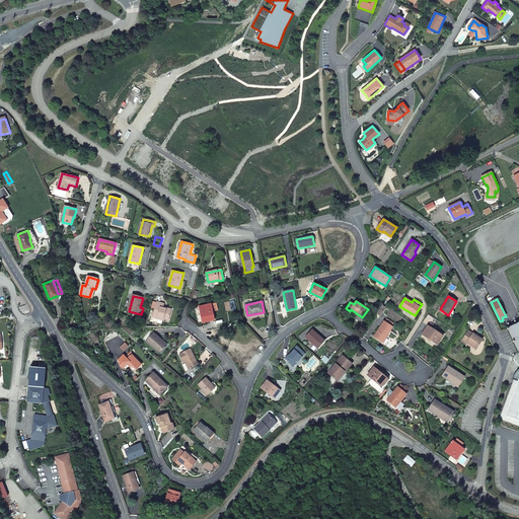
[(163,309),(163,308),(164,304),(157,303),(155,309),(153,318),(158,319),(158,318),(164,320),(164,319),(169,320),(172,310),(167,309),(166,310),(163,309)]
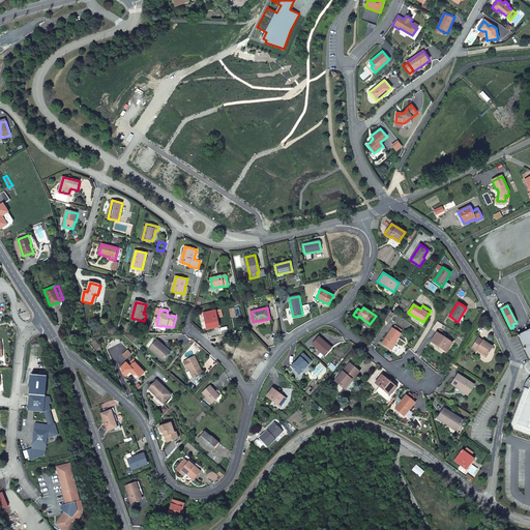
[(215,311),(204,313),(207,329),(218,327),(215,311)]
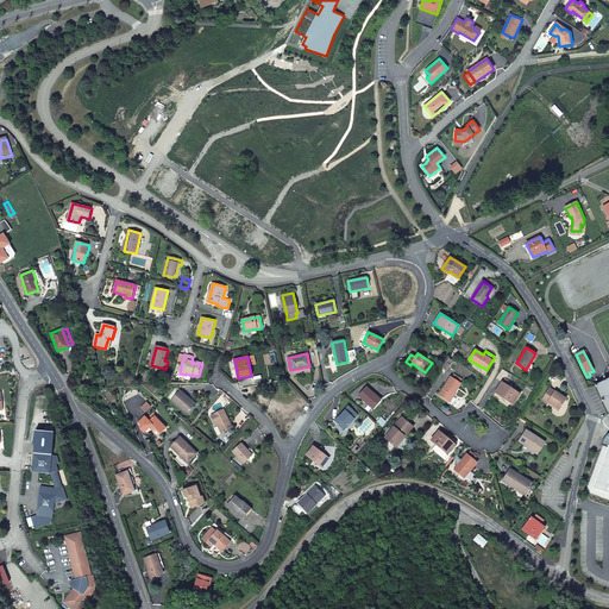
[(460,384),(451,377),(439,395),(449,401),(450,400),(452,396),(460,384)]
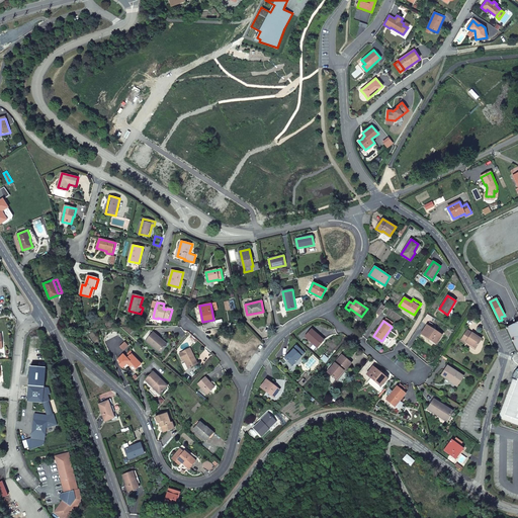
[(517,322),(506,328),(517,354),(517,368),(516,370),(515,371),(514,372),(513,373),(512,375),(511,378),(512,379),(499,418),(517,425),(517,322)]
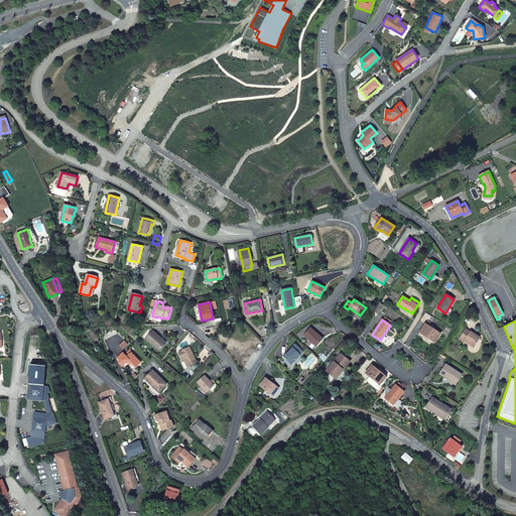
[(431,328),(425,325),(419,333),(434,343),(440,334),(431,328)]
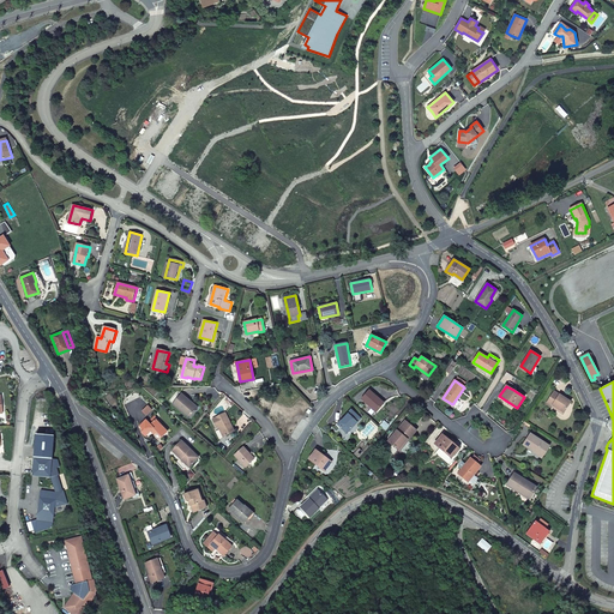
[(383,403),(369,391),(361,398),(375,411),(383,403)]
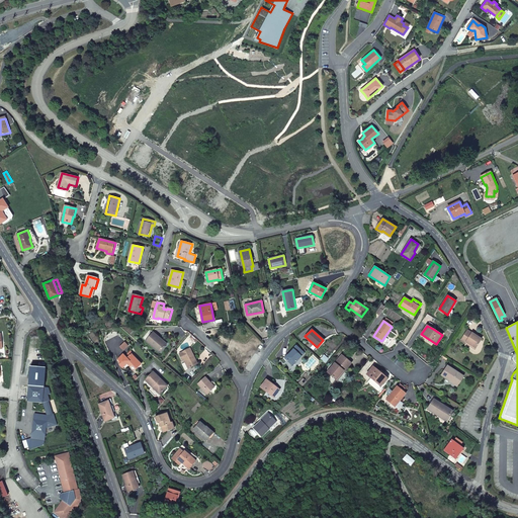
[(481,339),(467,330),(460,340),(465,343),(466,342),(476,348),(481,339)]
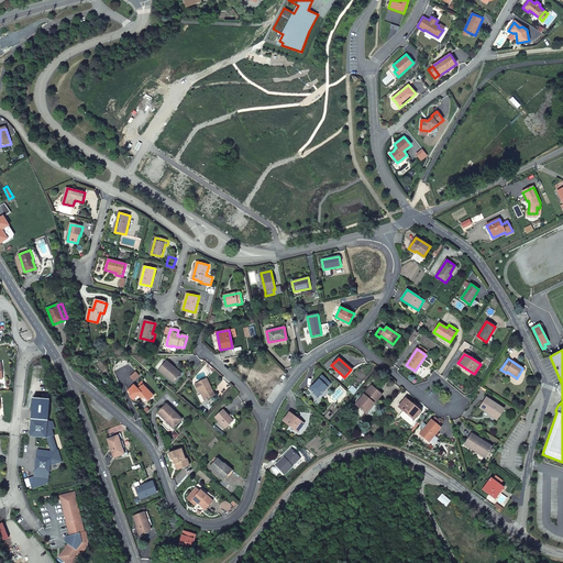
[(166,361),(158,370),(173,383),(179,375),(173,368),(174,367),(166,361)]
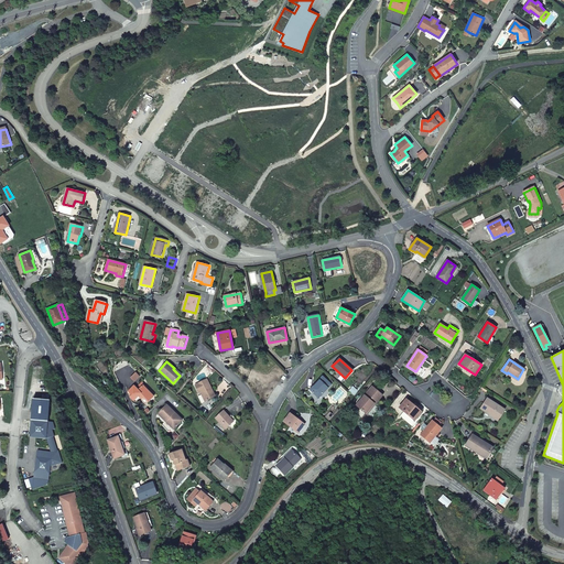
[(316,384),(311,390),(318,398),(331,384),(322,377),(315,383),(316,384)]
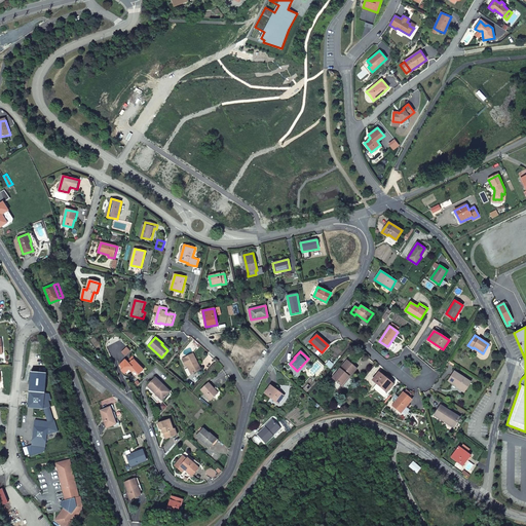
[(188,365),(192,374),(200,369),(192,353),(182,359),(185,366),(187,365),(188,365)]
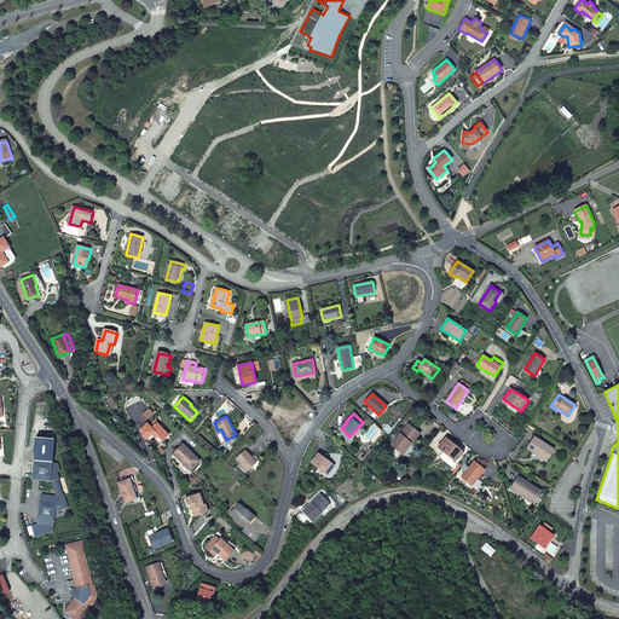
[(166,433),(161,428),(157,423),(154,426),(151,428),(148,423),(140,429),(144,434),(143,435),(143,437),(146,440),(152,434),(155,438),(157,434),(163,441),(168,437),(165,433),(166,433)]
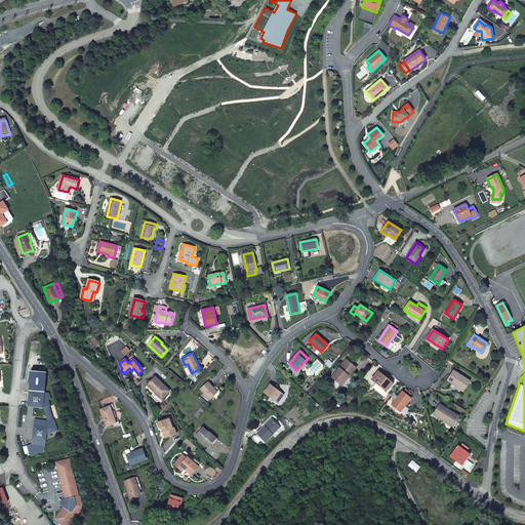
[(356,368),(347,360),(331,377),(340,385),(348,375),(349,376),(356,368)]
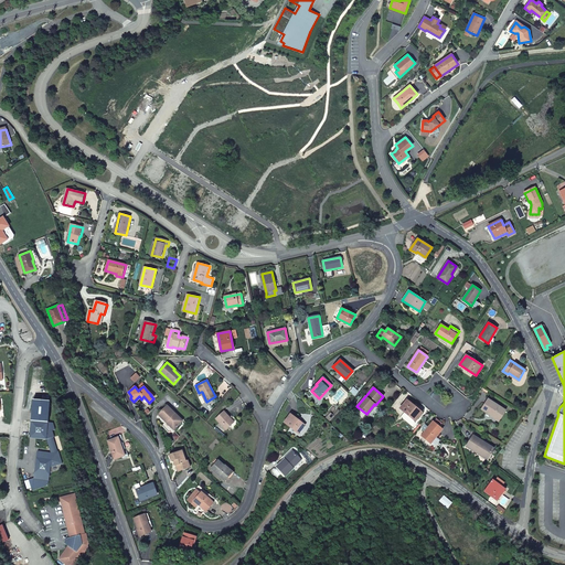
[(505,409),(488,398),(481,409),(499,420),(505,409)]
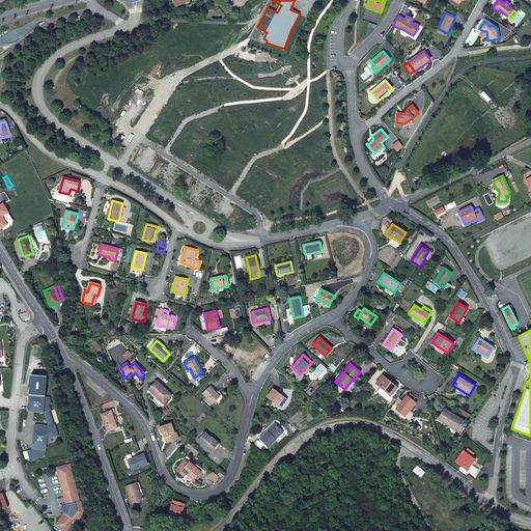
[(396,387),(383,375),(375,384),(390,395),(396,387)]
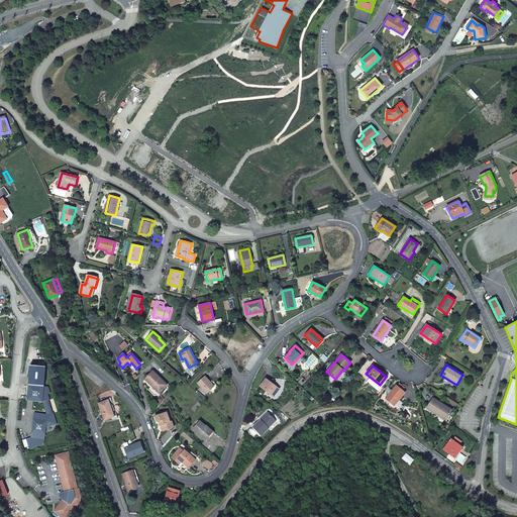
[(162,383),(163,382),(153,372),(145,380),(160,394),(166,388),(162,383)]
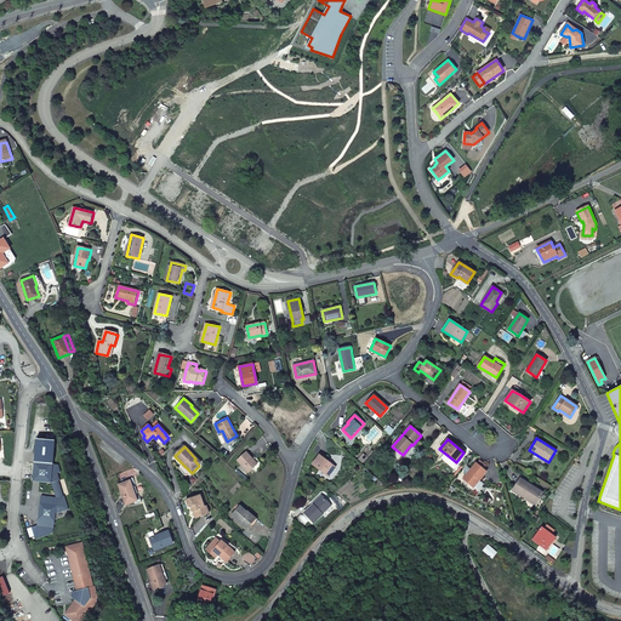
[(246,451),(237,460),(248,472),(256,465),(251,460),(252,459),(246,451)]
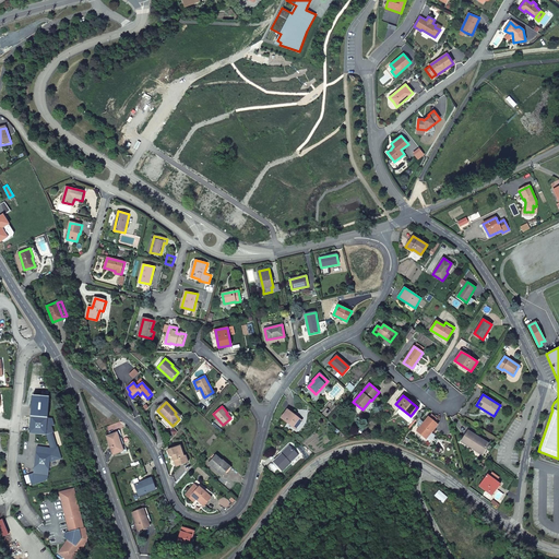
[(287,409),(282,418),(296,429),(301,420),(287,409)]
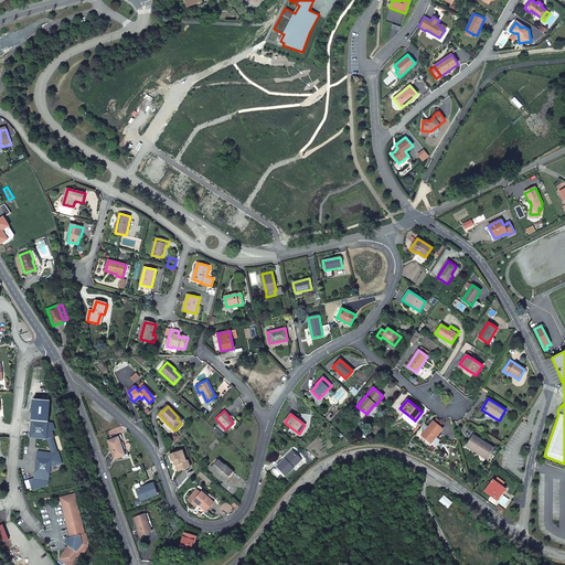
[(51,452),(36,450),(33,478),(28,479),(31,490),(48,486),(50,468),(62,465),(57,451),(56,451),(53,437),(54,436),(52,429),(54,429),(53,423),(31,420),(29,437),(46,439),(51,452)]
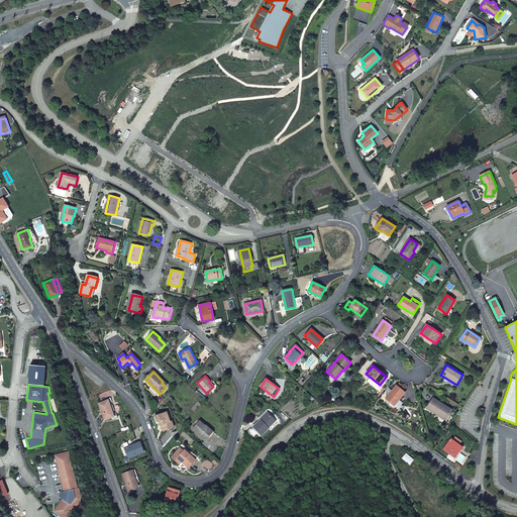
[(405,393),(396,386),(386,398),(393,405),(398,399),(399,400),(405,393)]
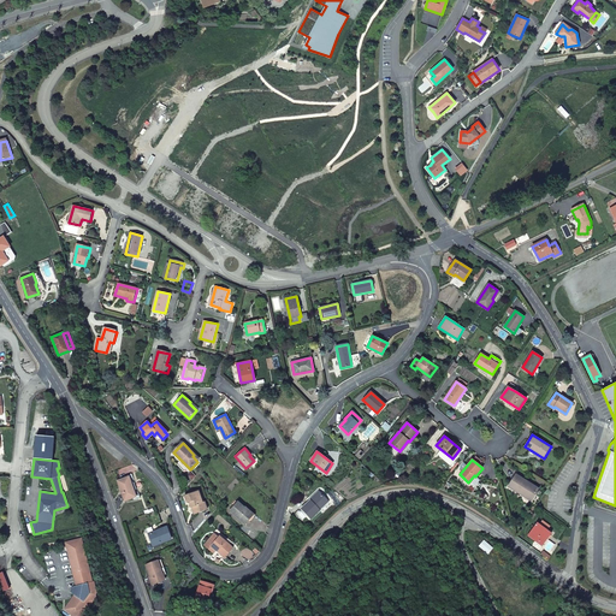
[(538,489),(516,474),(508,486),(521,495),(522,493),(532,499),(538,489)]
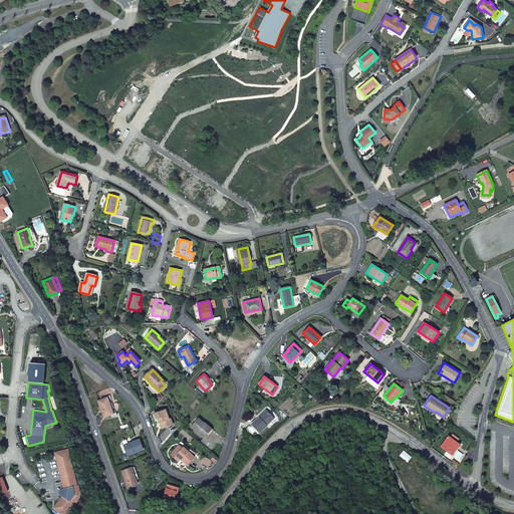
[(107,398),(97,402),(103,418),(113,415),(107,398)]
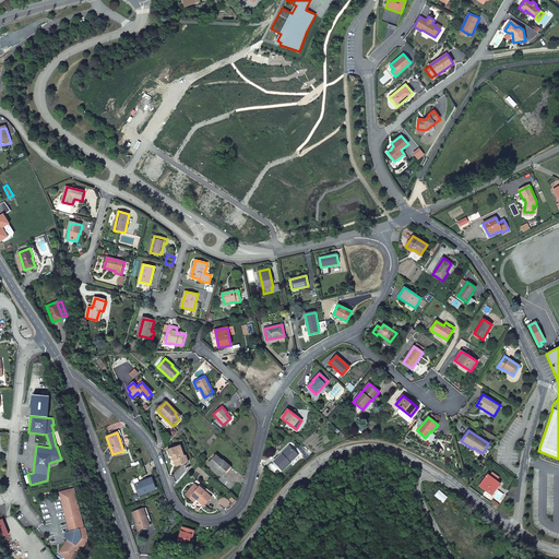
[(175,460),(177,466),(188,462),(186,455),(183,456),(180,445),(167,450),(169,455),(171,455),(174,461),(175,460)]
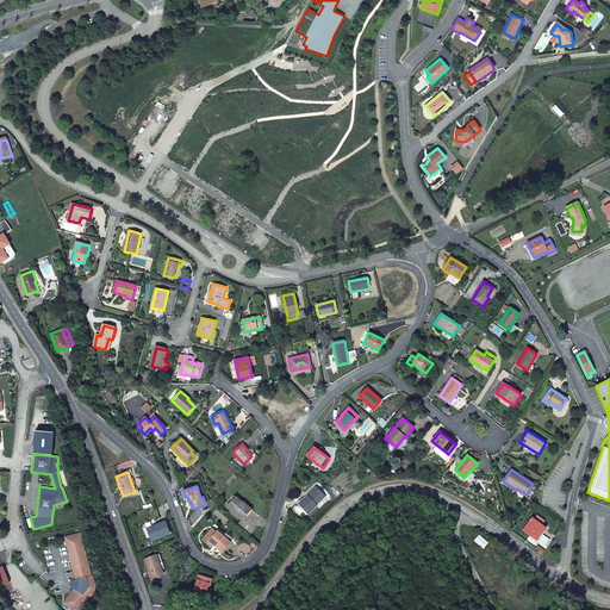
[(307,496),(317,487),(315,486),(306,495),(307,496)]
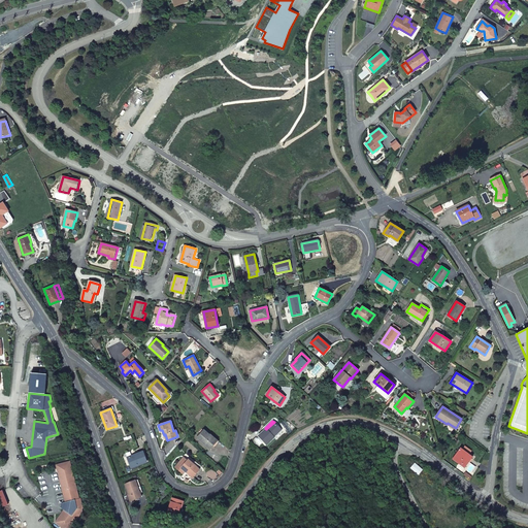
[(282,429),(274,422),(266,429),(259,436),(267,444),(274,437),(273,436),(282,429)]
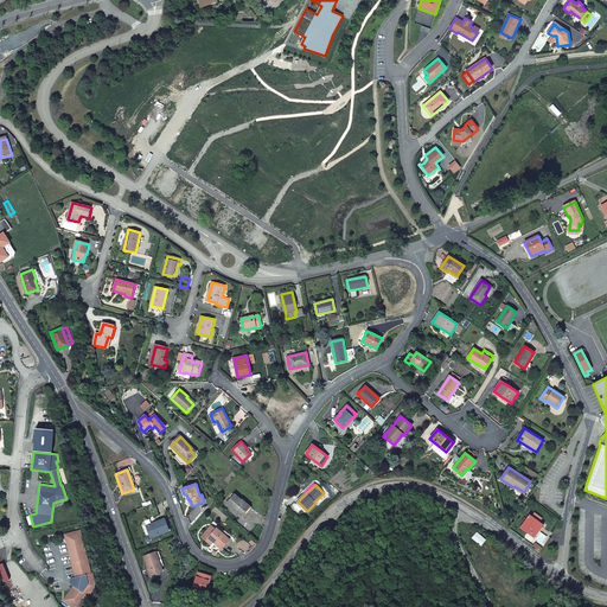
[(235,494),(227,504),(242,516),(249,508),(235,494)]
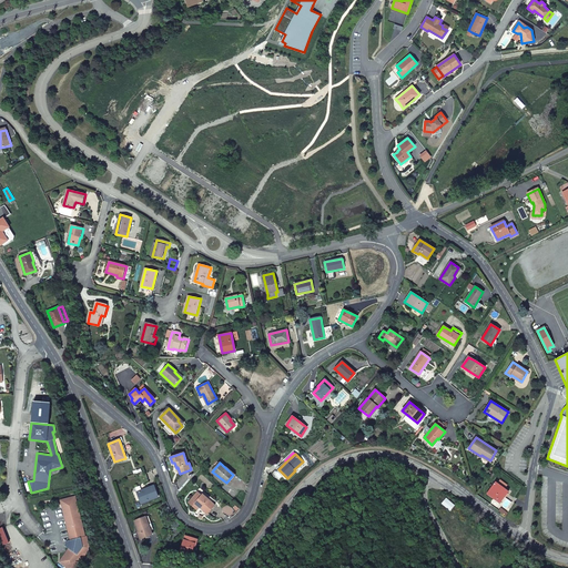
[(145,474),(138,476),(141,484),(149,482),(145,474)]
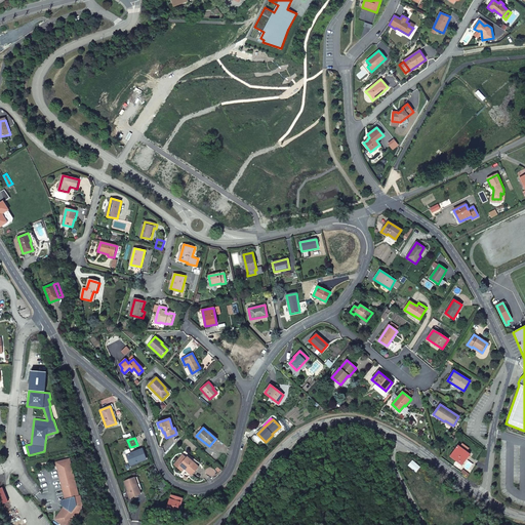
[(469,455),(456,446),(449,456),(461,466),(469,455)]
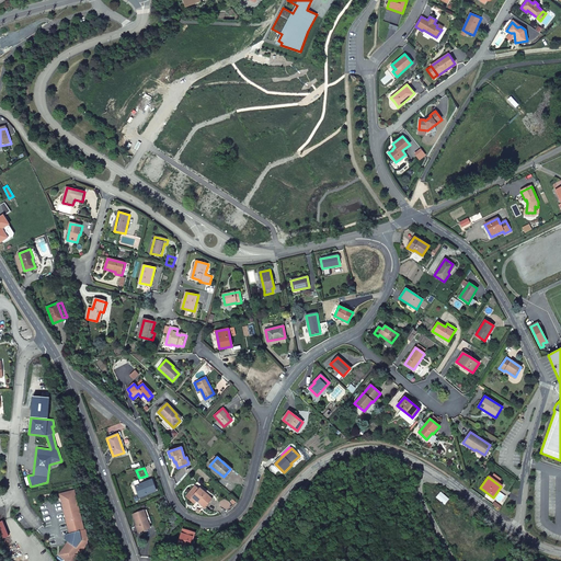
[(152,480),(135,485),(138,495),(146,493),(146,494),(156,491),(152,480)]
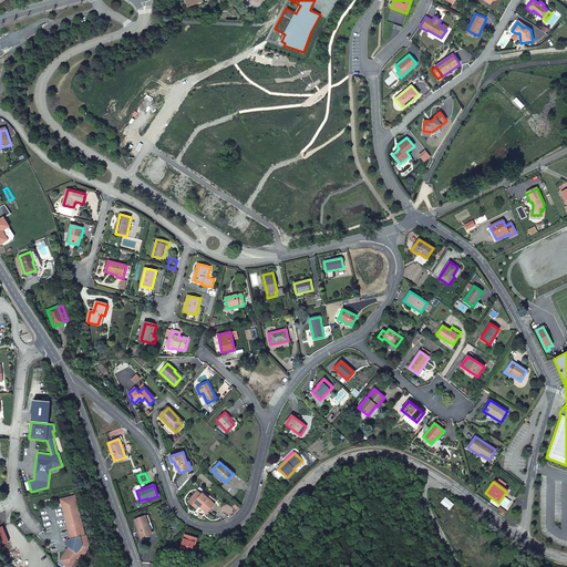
[(214,504),(206,497),(205,498),(200,495),(197,492),(188,502),(196,508),(198,506),(203,509),(204,508),(207,512),(214,504)]
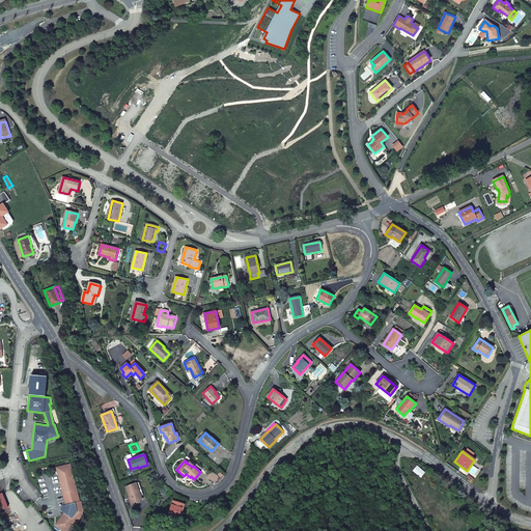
[(57,468),(65,505),(61,506),(61,511),(64,513),(56,525),(63,530),(67,530),(76,522),(77,522),(83,514),(82,512),(83,511),(81,501),(79,502),(70,465),(57,468)]
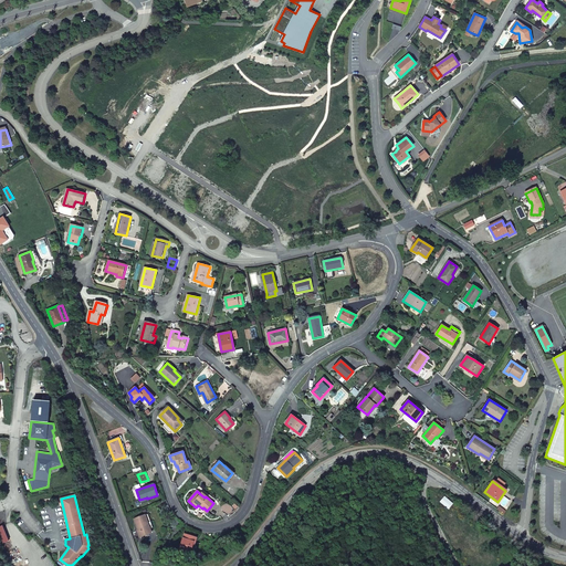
[(145,515),(134,519),(140,536),(152,533),(145,515)]
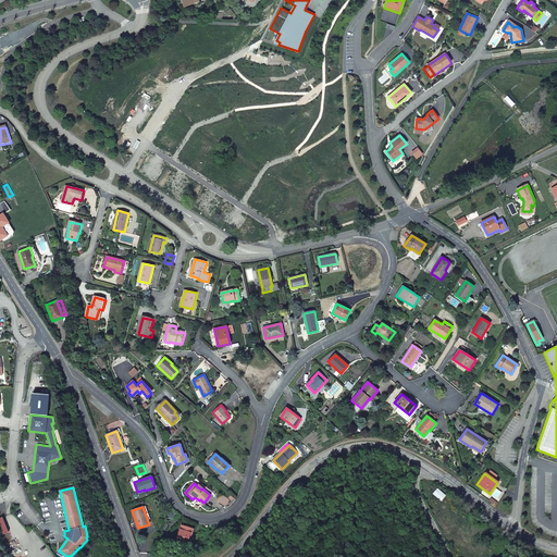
[(193,530),(182,525),(177,541),(187,544),(190,533),(192,534),(193,530)]
